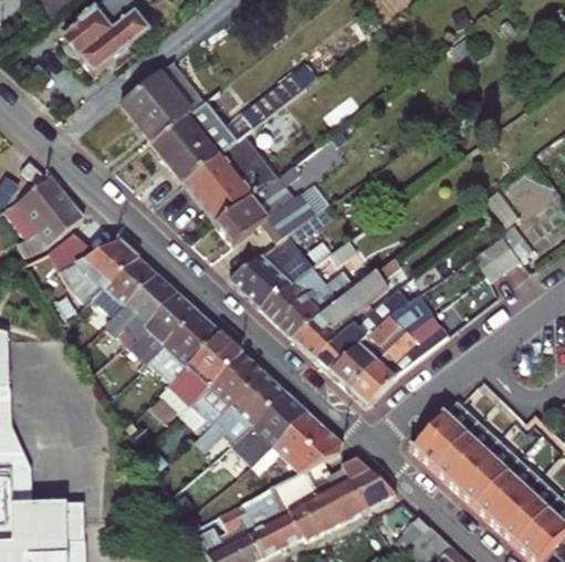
[(46,24),(72,4),(77,0),(30,0),(29,1),(46,24)]
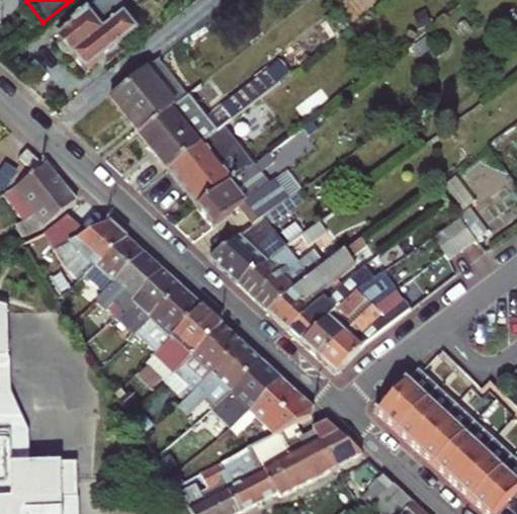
[(73,23),(57,36),(59,38),(59,46),(65,54),(71,54),(85,71),(105,54),(110,60),(123,49),(119,43),(137,29),(122,12),(132,5),(127,0),(93,0),(70,19),(73,23)]
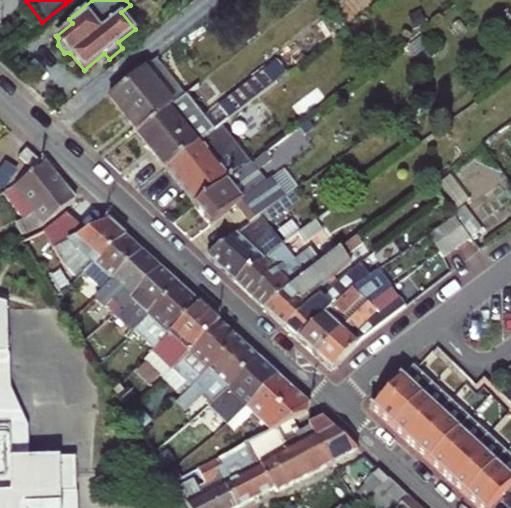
[(432,29),(409,46),(419,59),(443,41),(432,29)]
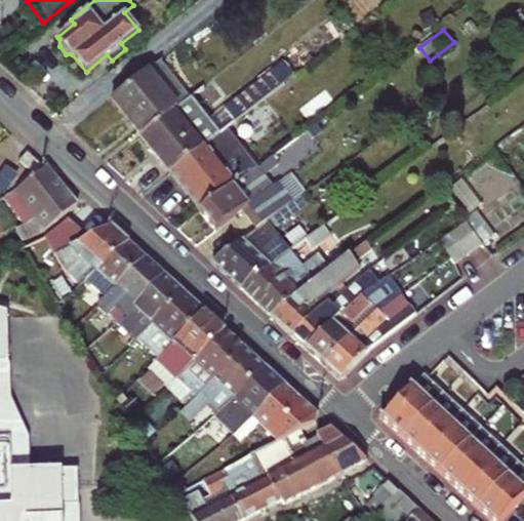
[(162,55),(149,66),(177,104),(191,93),(162,55)]
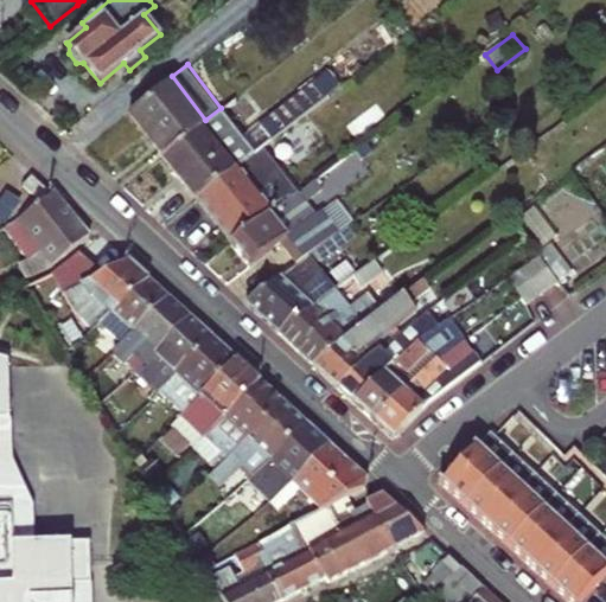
[(129,111),(163,154),(202,123),(205,120),(172,76),(129,111)]
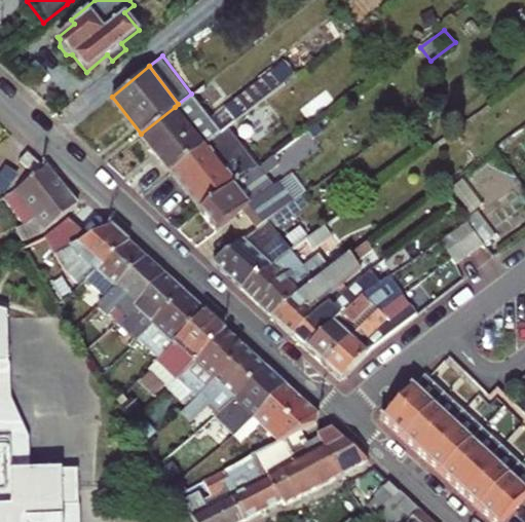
[(271,67),(210,116),(220,132),(227,126),(284,81),(271,67)]
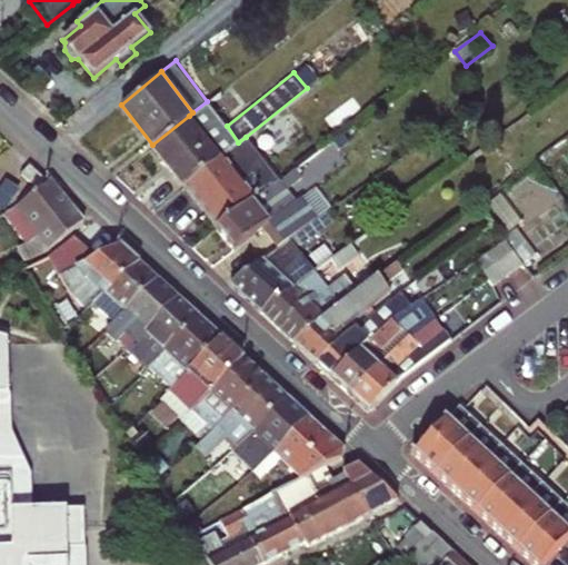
[(192,112),(189,116),(220,156),(238,142),(227,126),(207,101),(192,112)]
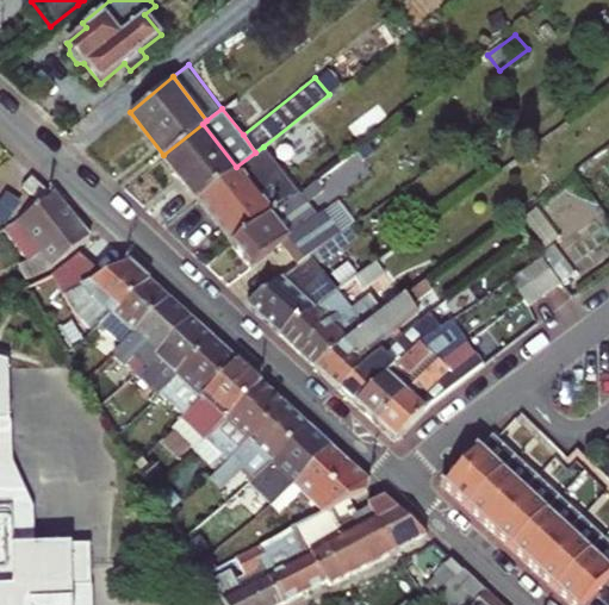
[(203,124),(163,155),(198,198),(236,167),(203,124)]
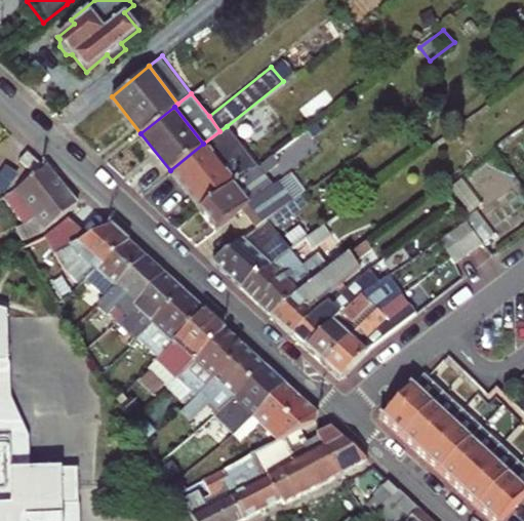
[(493,144),(510,167),(523,156),(523,121),(493,144)]
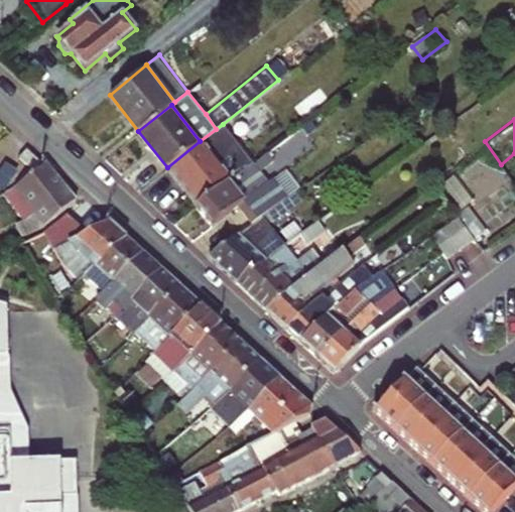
[(253,162),(223,124),(216,129),(200,141),(167,167),(197,205),(253,162)]
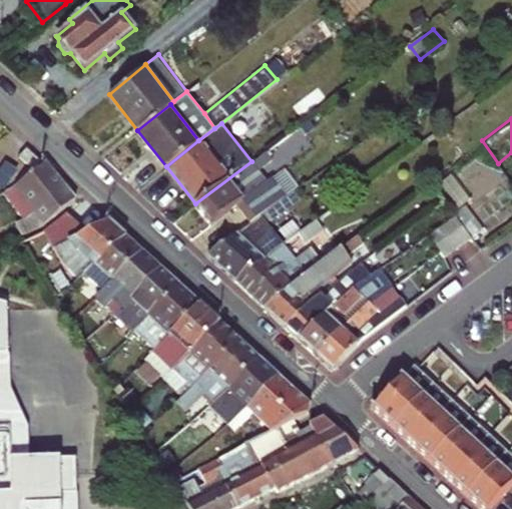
[(23,148),(17,153),(30,165),(36,160),(23,148)]
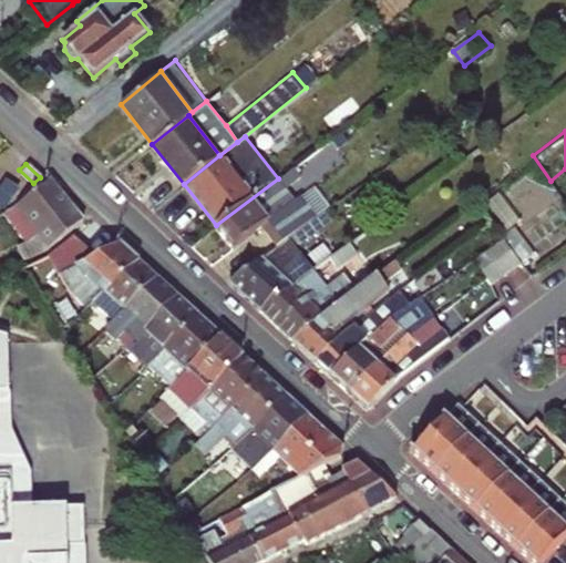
[(295,165),(278,178),(216,225),(233,246),(256,228),(295,200),(286,187),(301,174),(295,165)]
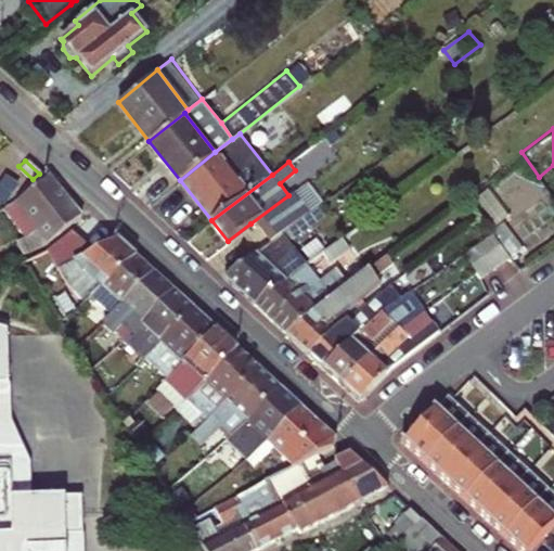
[(47,173),(14,197),(39,227),(25,233),(15,236),(22,251),(48,240),(79,213),(47,173)]
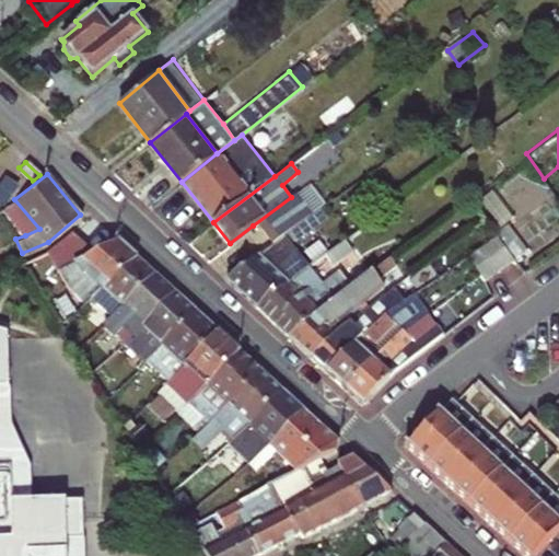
[(253,226),(268,245),(283,233),(288,230),(302,219),(306,216),(291,197),(253,226)]
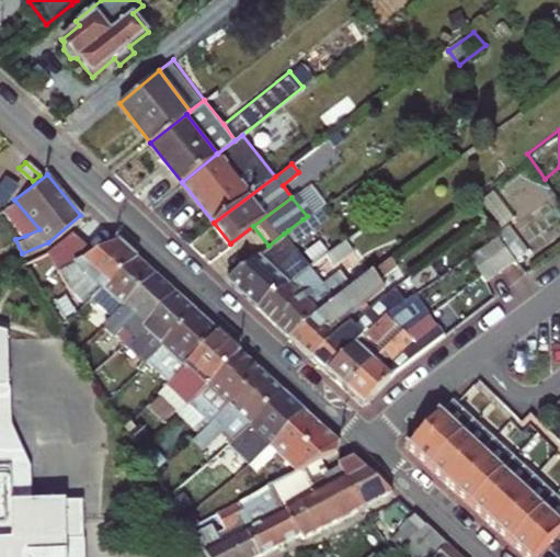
[(14,200),(3,206),(25,236),(40,229),(14,200)]
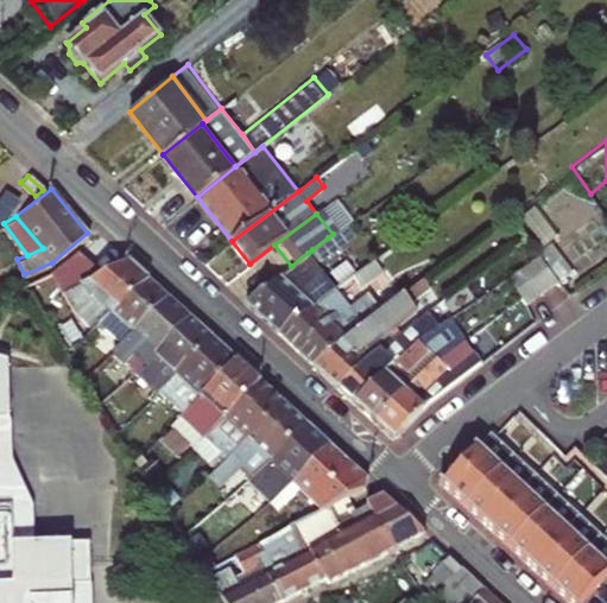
[(335,247),(328,237),(313,249),(320,259),(335,247)]
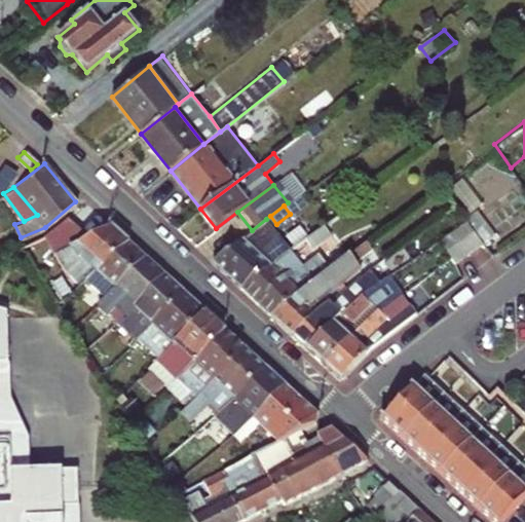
[(127,237),(109,221),(87,233),(66,214),(42,231),(86,274),(127,237)]
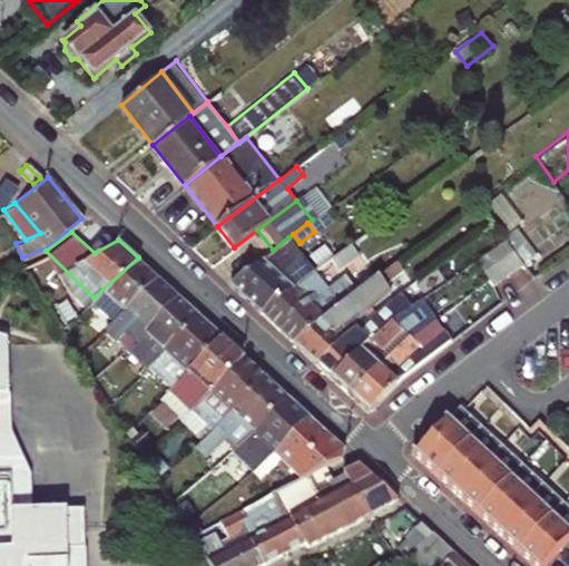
[(273,250),(231,280),(262,309),(315,270),(288,237),(273,250)]
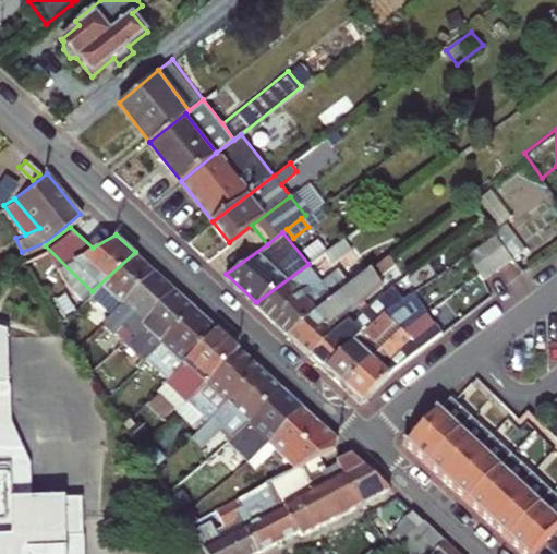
[(494,233),(465,253),(480,272),(493,262),(509,251),(494,233)]
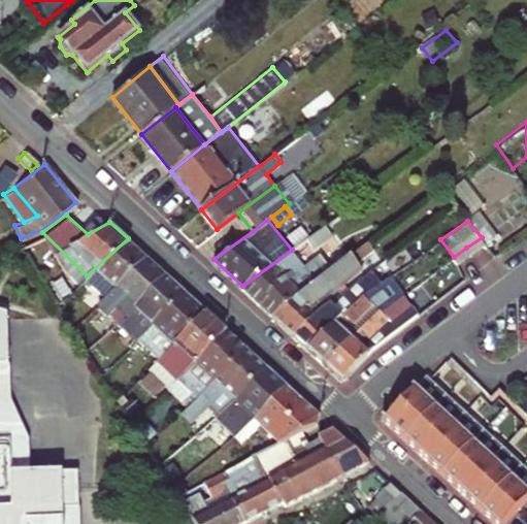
[(325,225),(308,237),(317,249),(333,235),(325,225)]
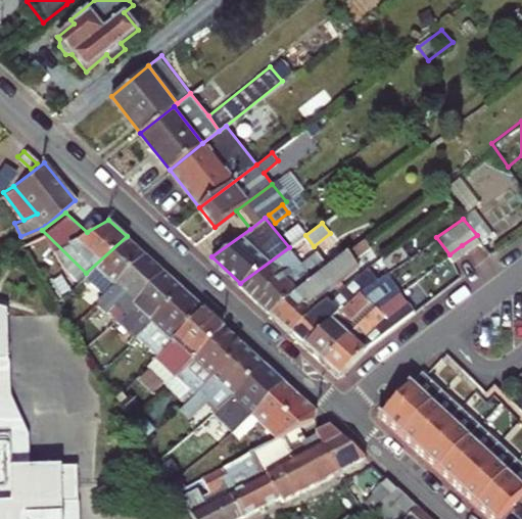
[(328,266),(269,310),(290,331),(315,305),(312,301),(393,239),(382,225),(329,266),(328,266)]
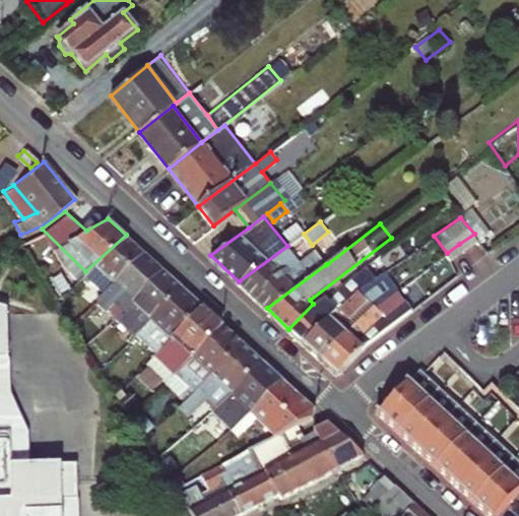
[(474,234),(459,244),(447,253),(450,258),(477,238),(474,234)]
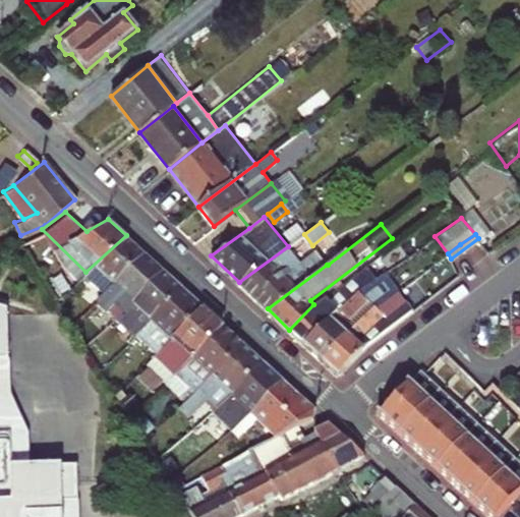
[(85,272),(78,279),(74,283),(93,300),(96,298),(142,250),(126,235),(85,272)]
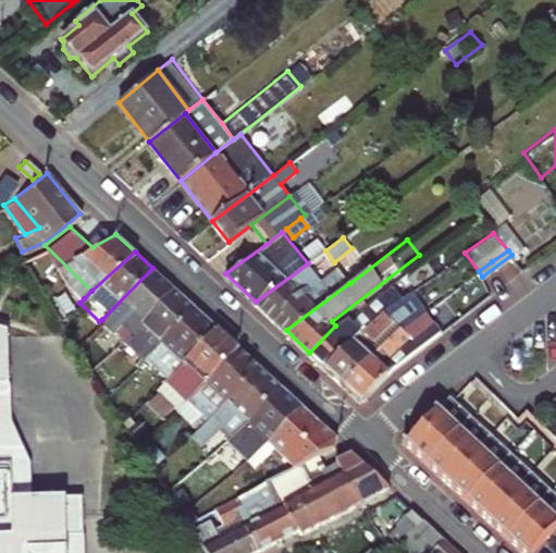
[(308,263),(256,302),(286,330),(349,283),(350,283),(337,267),(321,278),(308,263)]
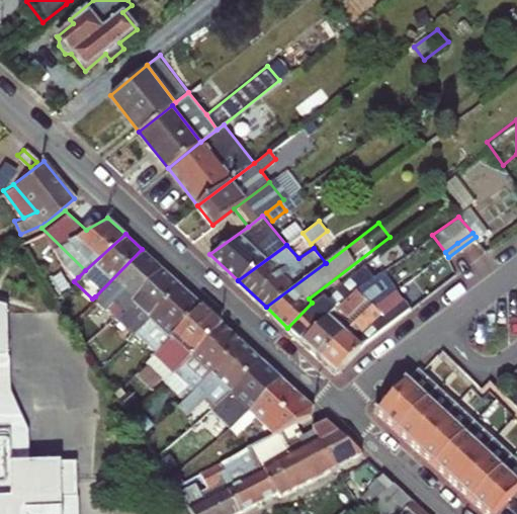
[(95,296),(114,315),(160,265),(142,249),(95,296)]
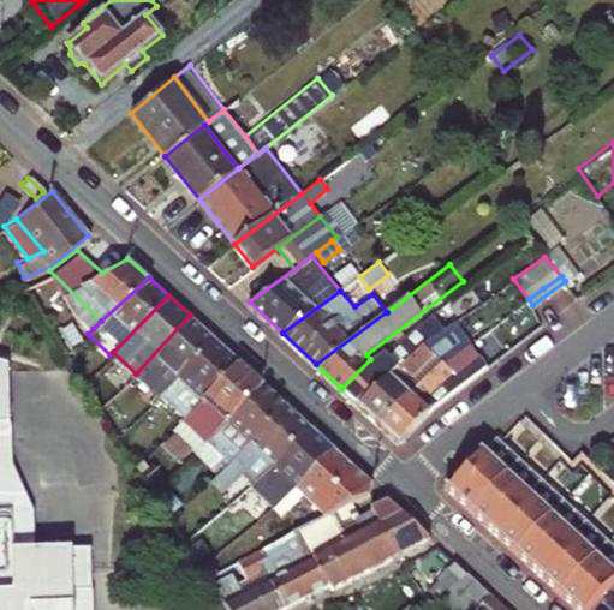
[(431,314),(370,359),(341,389),(358,405),(369,394),(421,345),(454,321),(446,309),(435,317),(431,314)]
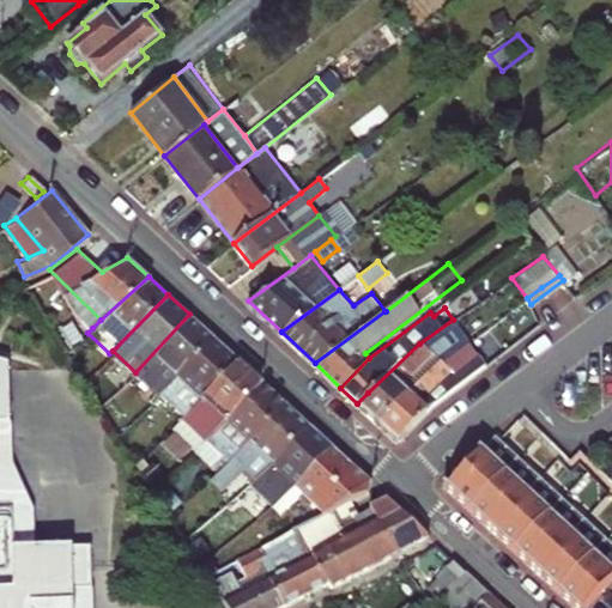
[(157,393),(159,390),(213,335),(189,314),(135,372),(157,393)]
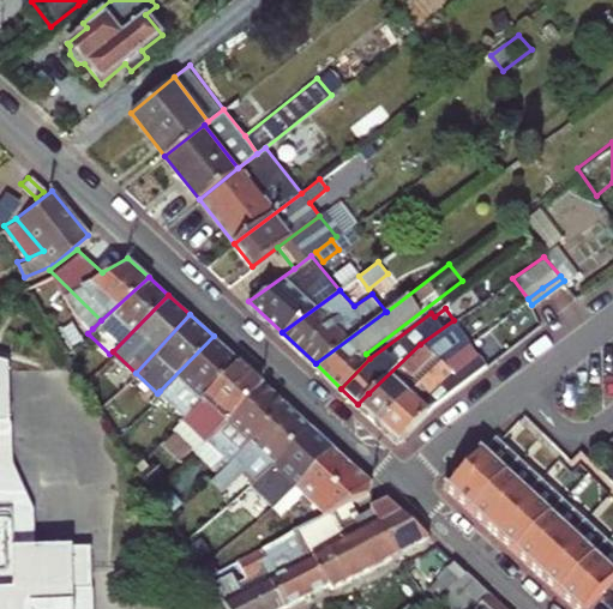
[(358,404),(378,422),(419,383),(412,375),(433,351),(451,341),(463,332),(454,320),(420,344),(368,393),(358,404)]
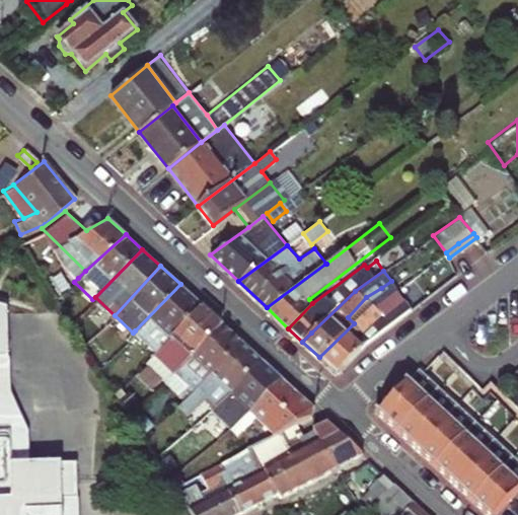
[(180,284),(135,330),(155,349),(200,302),(180,284)]
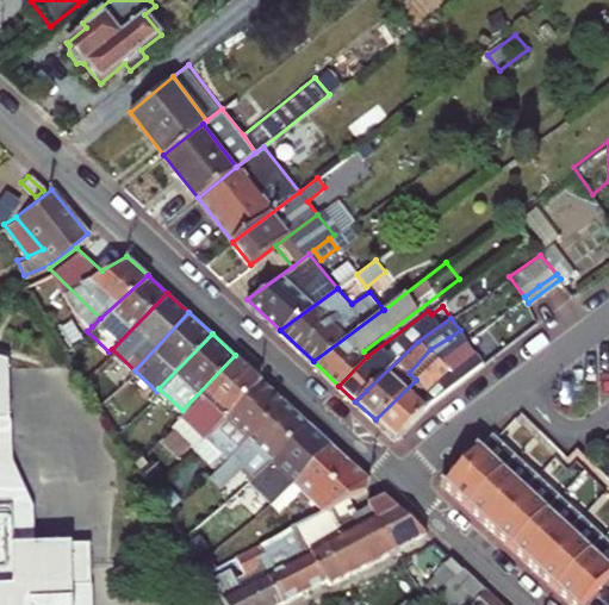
[(416,380),(376,419),(395,437),(429,403),(484,360),(467,337),(454,347),(439,357),(416,380)]
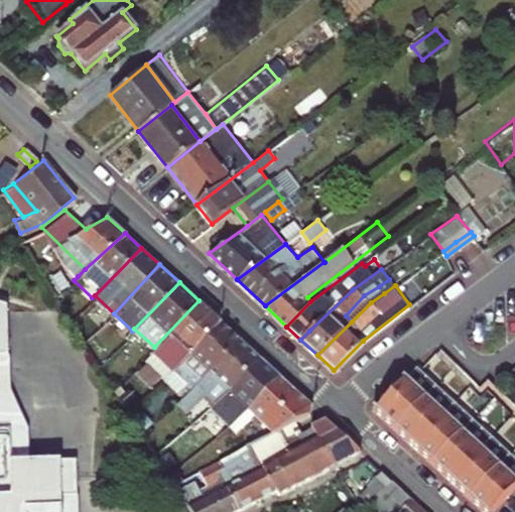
[(346,315),(352,322),(371,302),(384,293),(379,286),(364,295),(346,315)]
